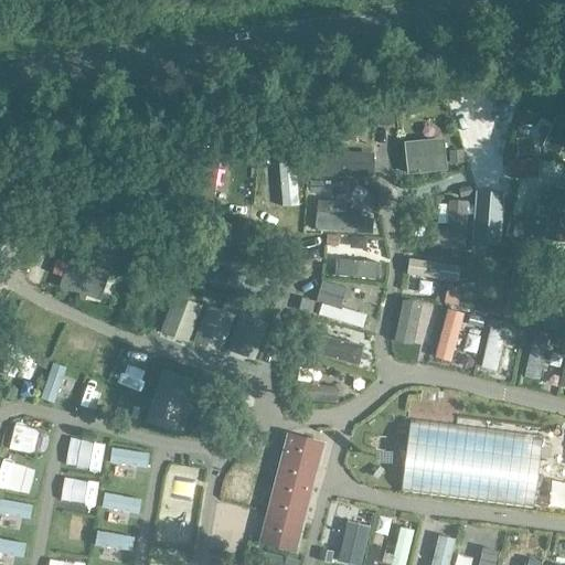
[(533,139),(516,140),(518,157),(534,156),(533,139)]
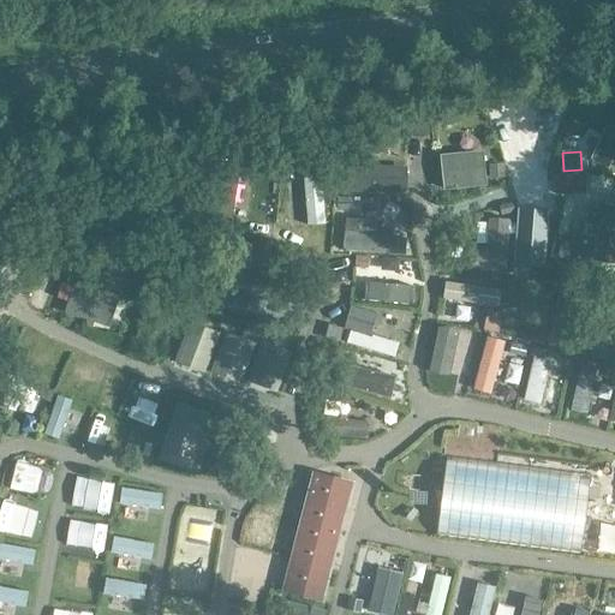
[(482,153),(441,156),(445,190),(485,185),(482,153)]
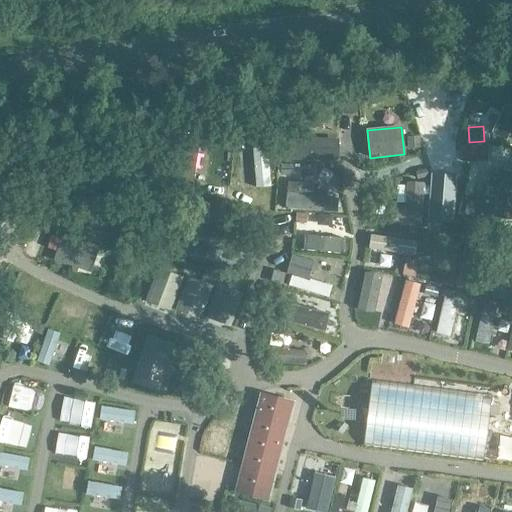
[(419,137),(408,138),(408,148),(419,148),(419,137)]
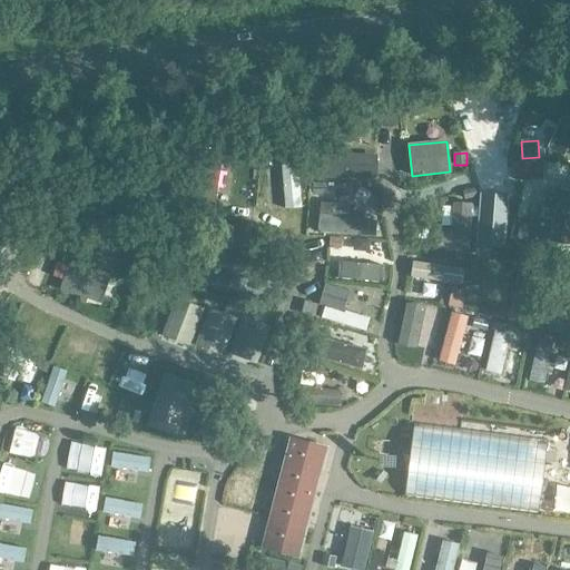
[(294,154),(273,156),(277,215),(298,213),(294,154)]
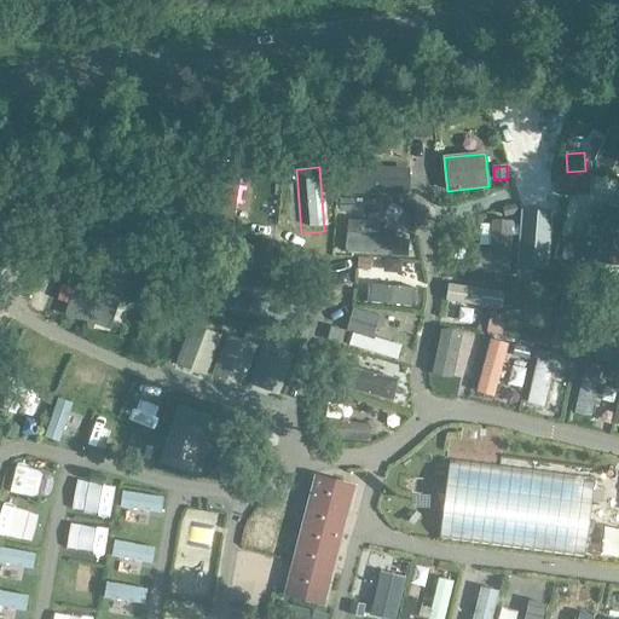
[(410,169),(347,168),(346,194),(410,196),(410,169)]
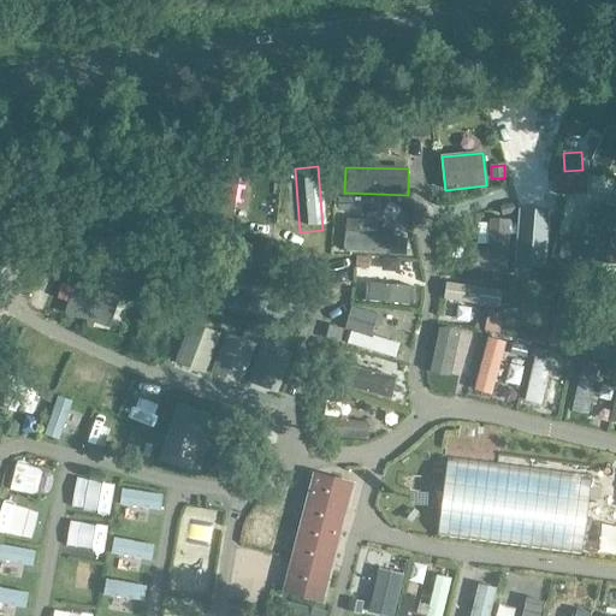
[(555,176),(557,195),(585,191),(584,173),(555,176)]
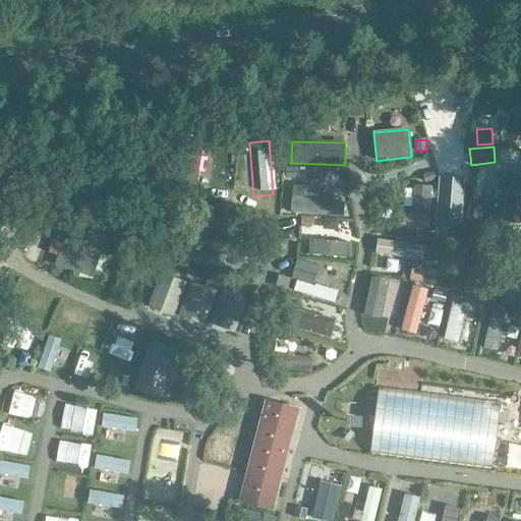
[(464,178),(440,177),(436,226),(461,227),(464,178)]
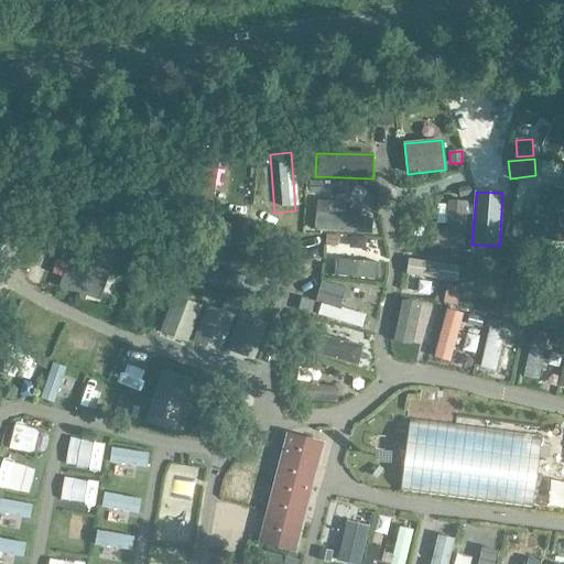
[(563,201),(539,195),(528,237),(563,246),(563,201)]
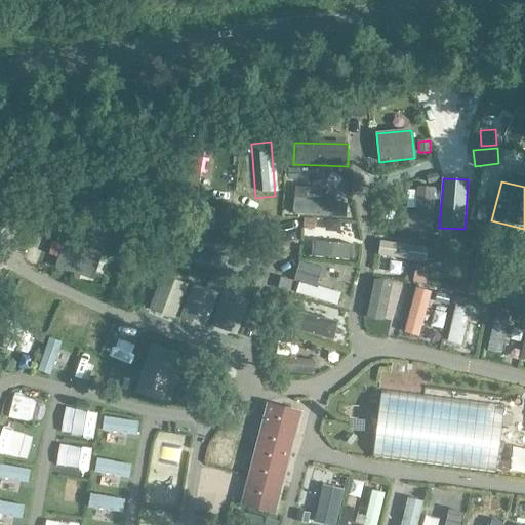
[(295,188),(293,213),(346,217),(347,204),(321,202),(322,190),(295,188)]
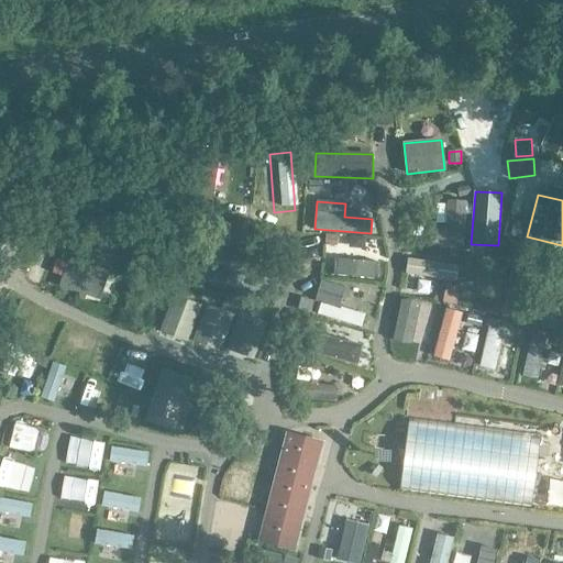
[(431,228),(431,244),(463,245),(464,202),(448,201),(446,228),(431,228)]
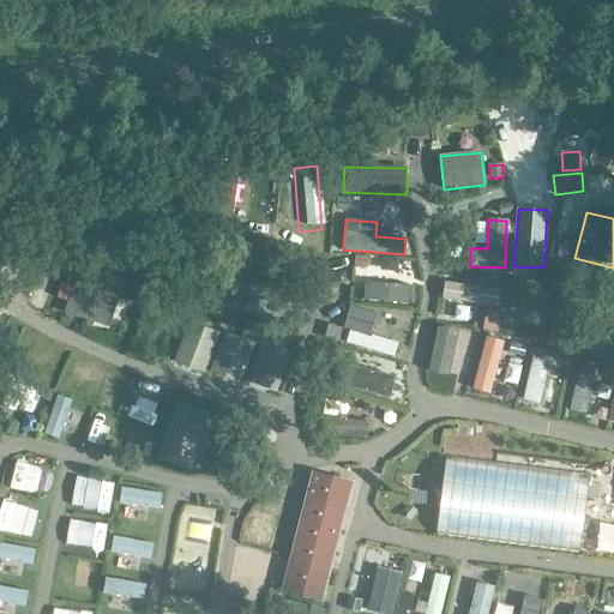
[(246,244),(229,306),(260,315),(277,252),(246,244)]
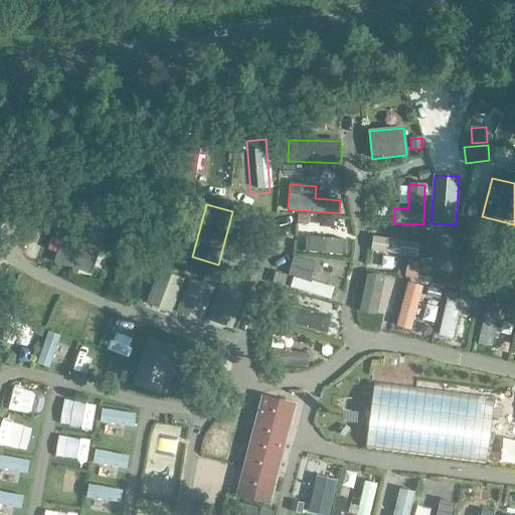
[(308,216),(298,215),(297,225),(307,226),(308,216)]
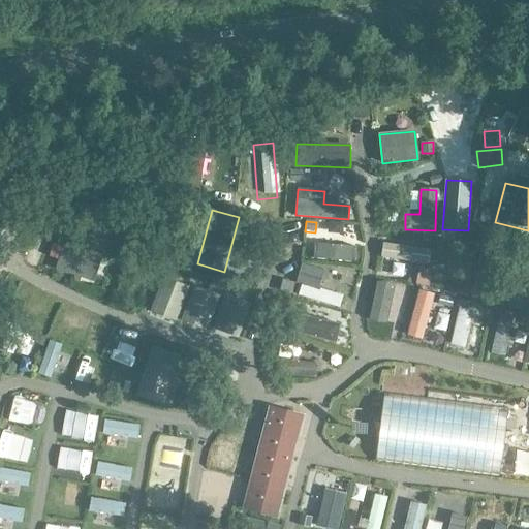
[(484,237),(470,235),(468,243),(481,246),(484,237)]
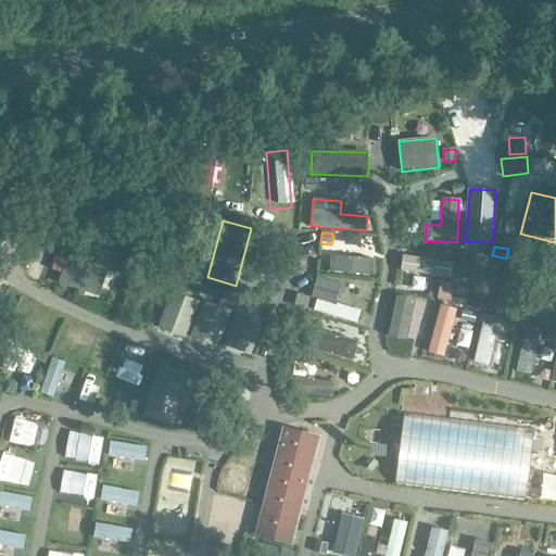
[(450,279),(452,262),(401,256),(399,273),(450,279)]
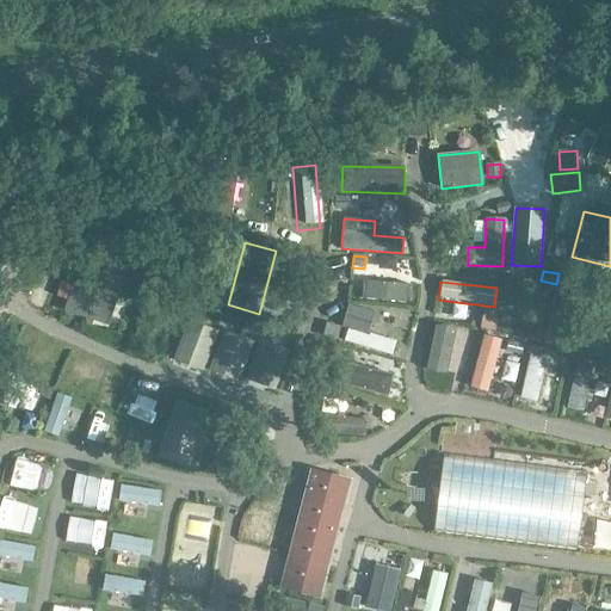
[(412,285),(364,283),(363,300),(411,302),(412,285)]
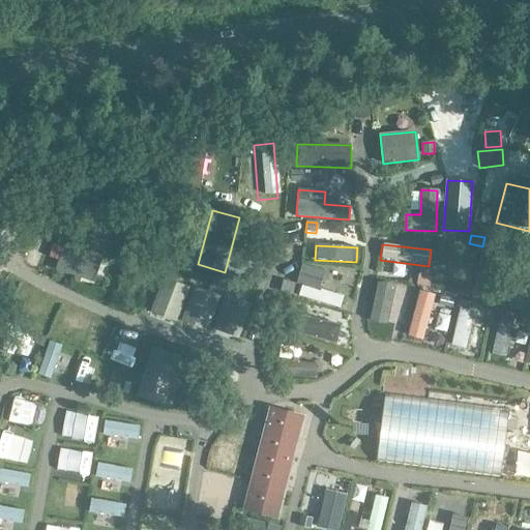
[(102,260),(62,246),(54,270),(94,284),(102,260)]
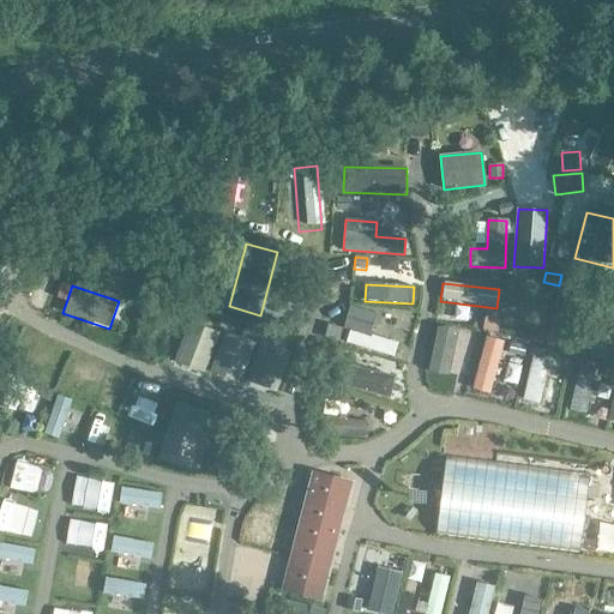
[(193,289),(190,308),(204,311),(208,292),(193,289)]
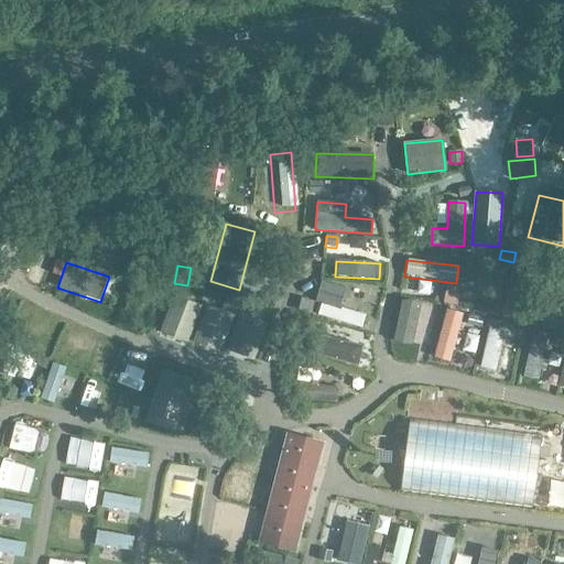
[(158,270),(156,281),(171,282),(171,270),(158,270)]
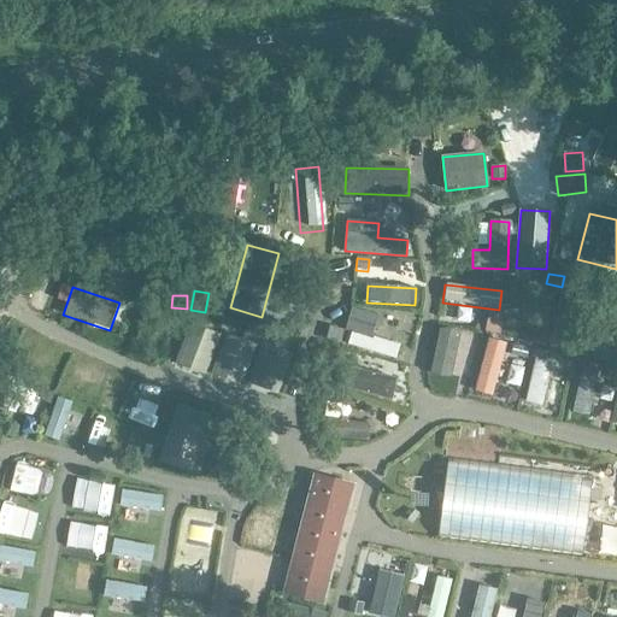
[(577,300),(576,331),(592,331),(593,301),(577,300)]
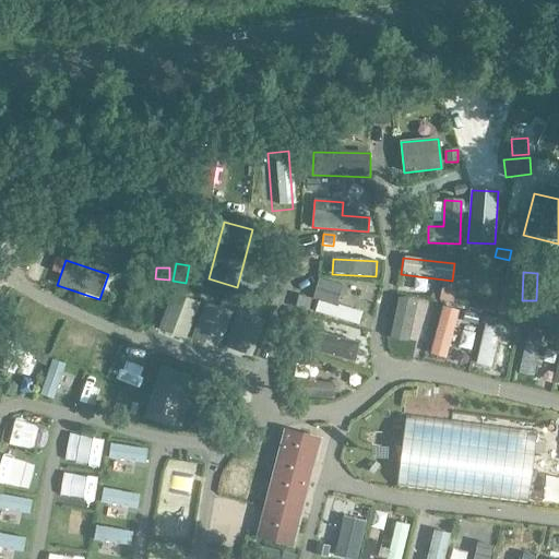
[(320,282),(313,300),(319,302),(316,312),(358,324),(361,313),(335,307),(342,288),(320,282)]
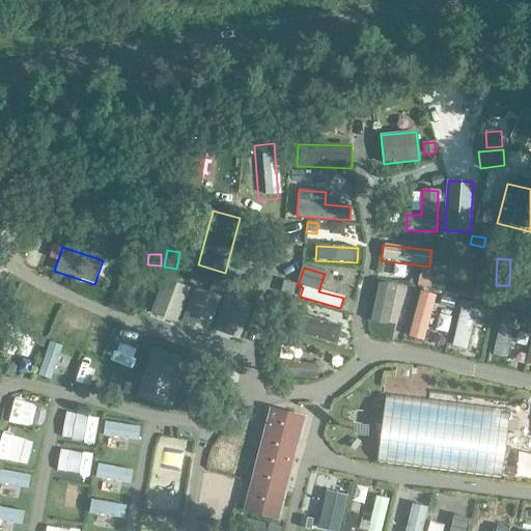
[(431,271),(421,269),(417,285),(429,287),(431,271)]
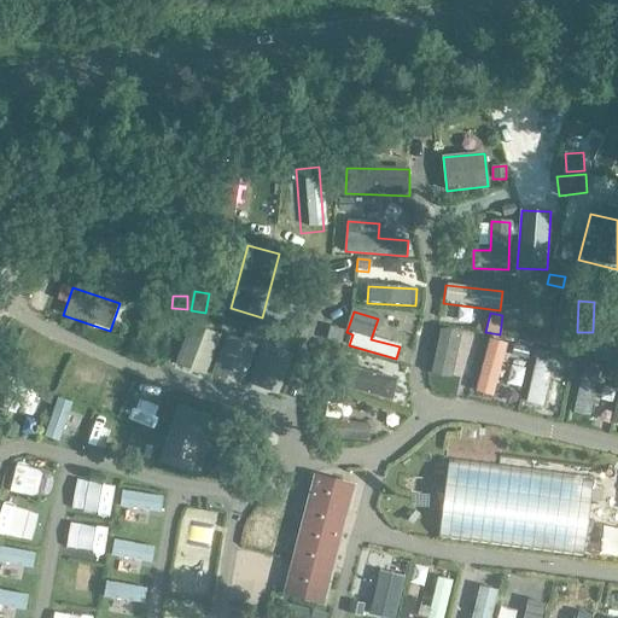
[(345,332),(333,328),(330,342),(342,345),(345,332)]
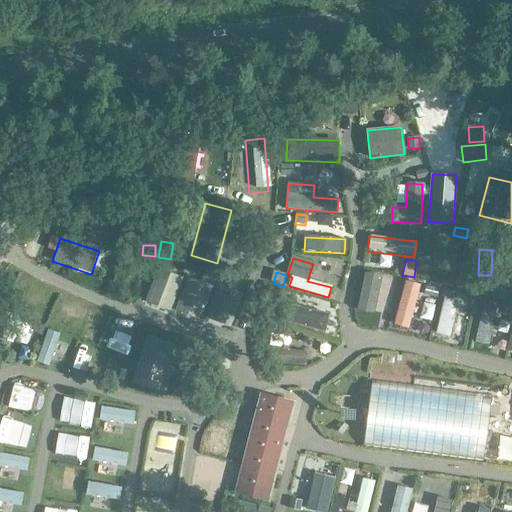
[(356,310),(373,315),(382,278),(365,274),(356,310)]
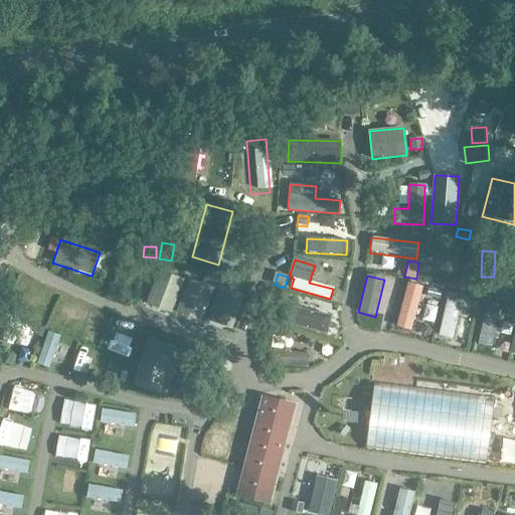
[(396,327),(411,330),(422,287),(407,284),(396,327)]
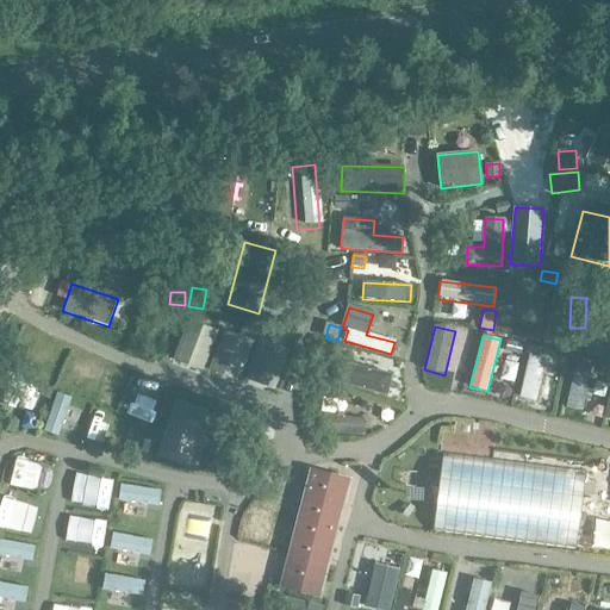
[(601,342),(590,341),(587,355),(603,359),(605,348),(601,342)]
